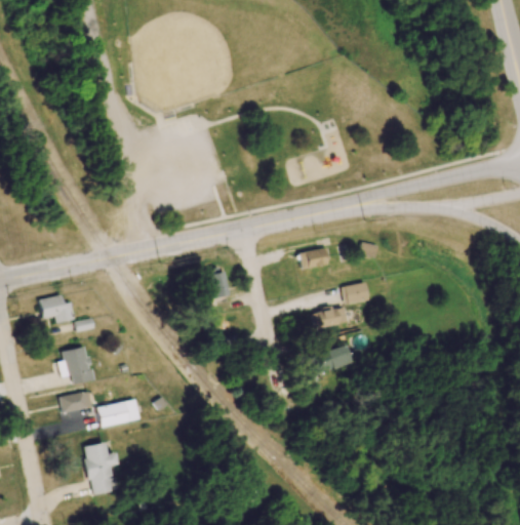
[(329,265),(326,248),(300,252),(303,269),(329,265)]
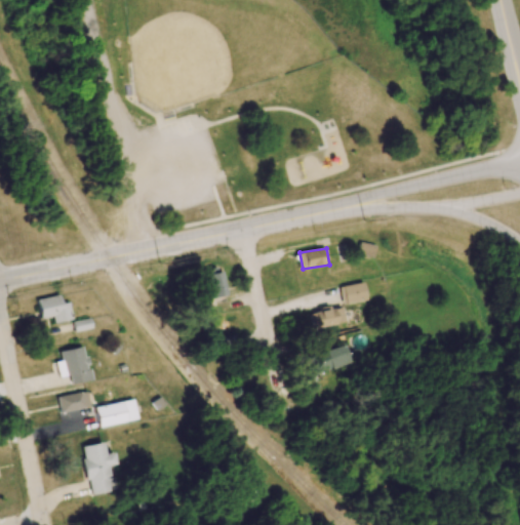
[(230,295),(225,267),(207,270),(212,298),(230,295)]
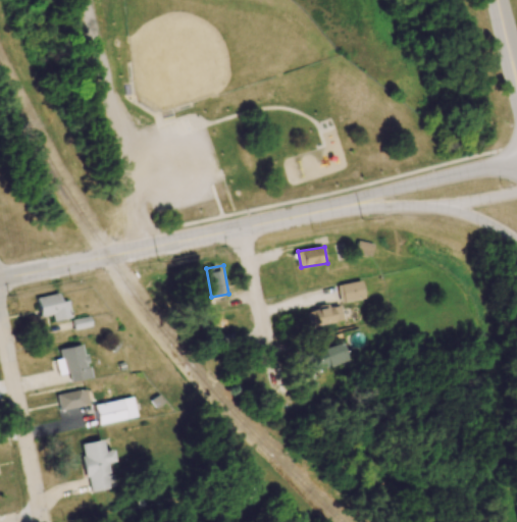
[(368,298),(364,280),(341,285),(345,303),(368,298)]
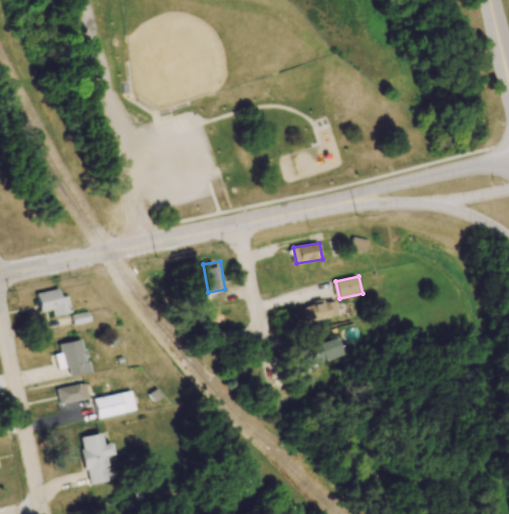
[(73,313),(69,296),(62,297),(60,289),(38,293),(42,312),(54,310),(55,316),(73,313)]
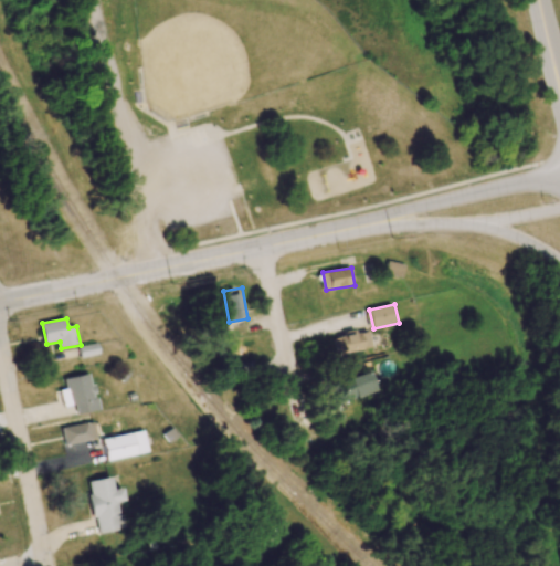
[(373,347),(370,329),(335,337),(338,355),(373,347)]
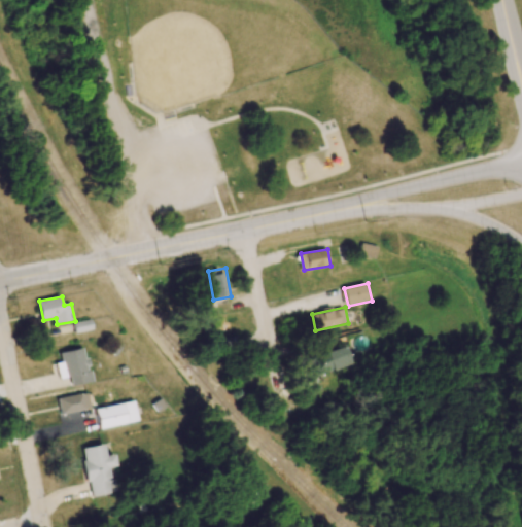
[(78,334),(95,329),(93,319),(76,323),(78,334)]
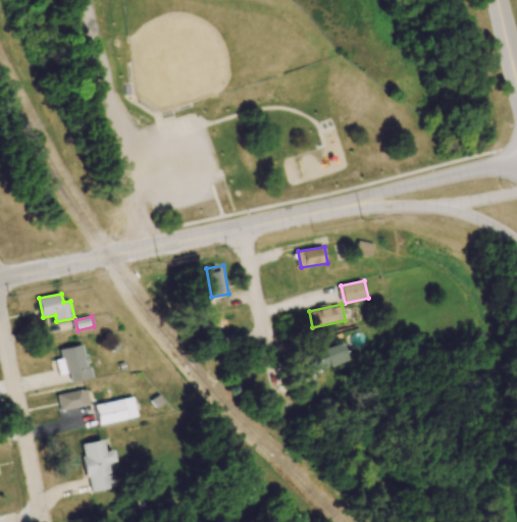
[(351,362),(345,344),(306,356),(312,374),(351,362)]
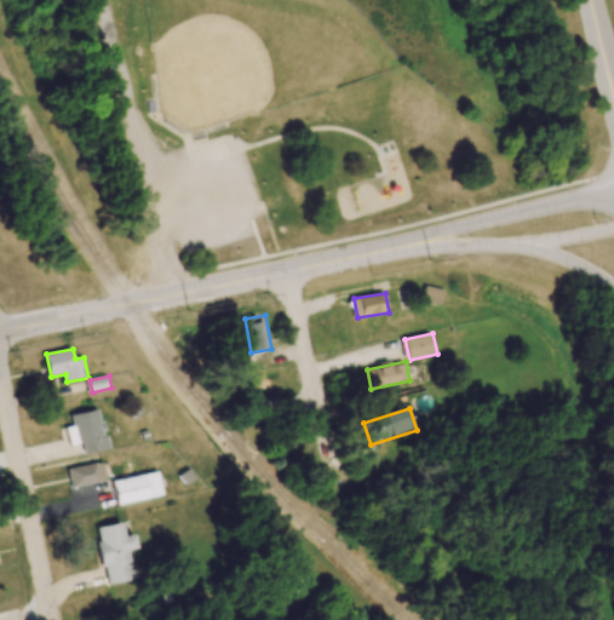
[(87,454),(112,449),(105,420),(103,422),(101,409),(74,414),(76,426),(69,428),(73,446),(85,443),(87,454)]
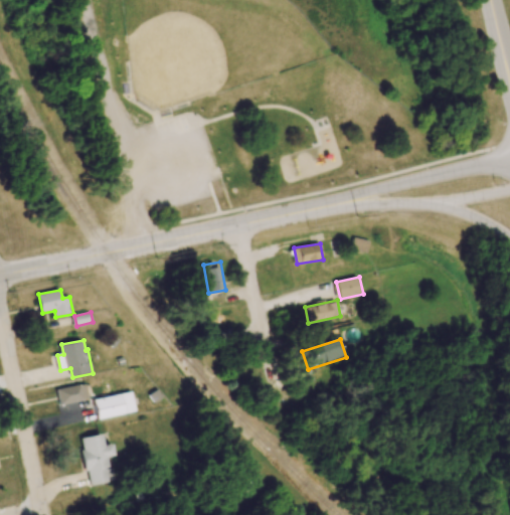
[(92,398),(89,383),(59,389),(62,404),(92,398)]
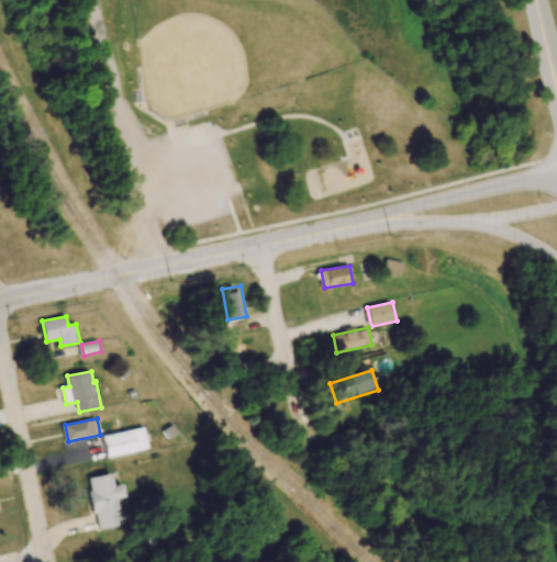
[(151,449),(145,427),(104,437),(110,458),(151,449)]
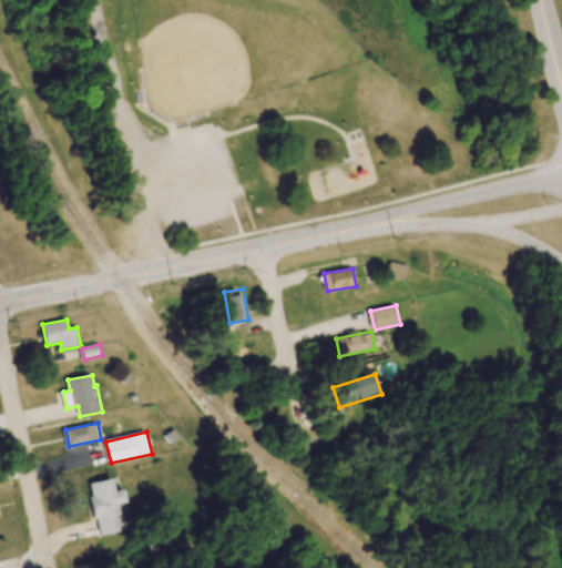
[(100,536),(128,530),(125,518),(122,518),(120,505),(129,504),(126,489),(116,492),(114,479),(91,483),(100,536)]
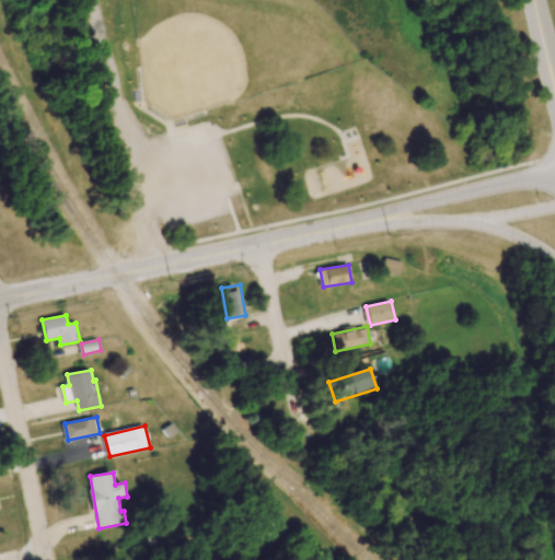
All buildings are outlined.
